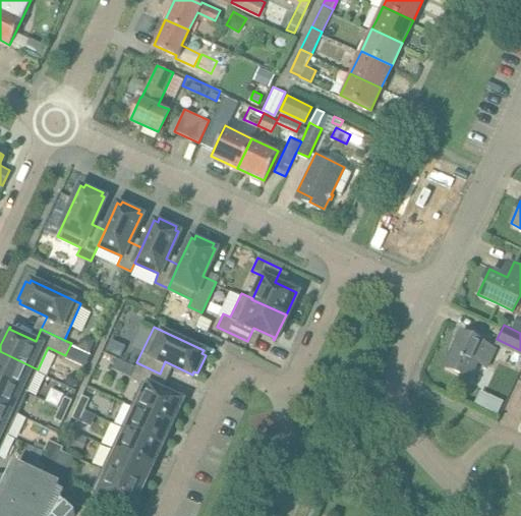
[(476,358),(482,361),(481,362),(486,364),(495,347),(460,332),(444,365),(468,377),(476,358)]
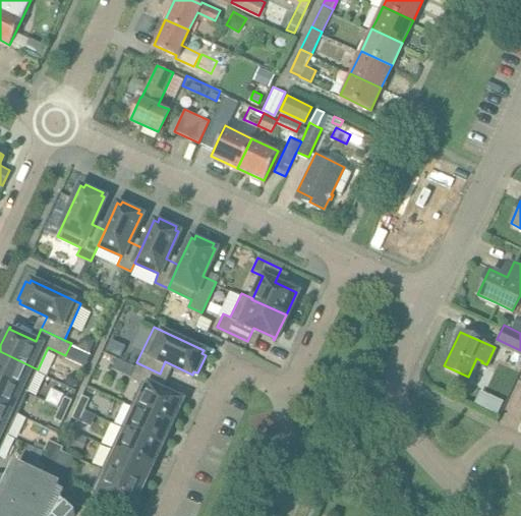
[(80,337),(76,344),(89,350),(95,337),(88,334),(80,337)]
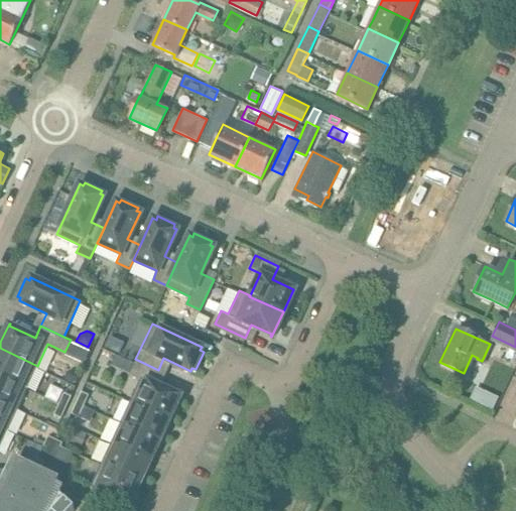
[(0,374),(27,387),(37,366),(0,348),(0,374)]
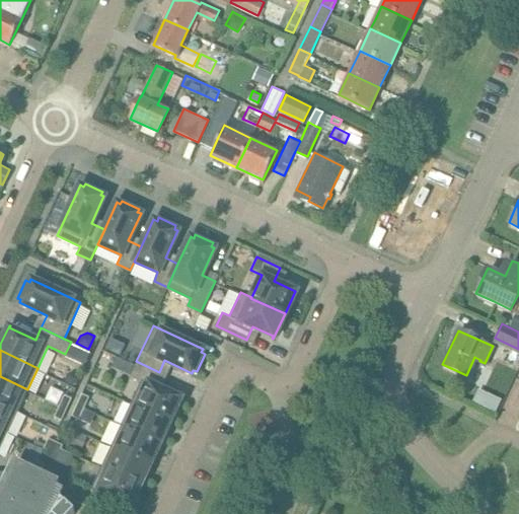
[(131,400),(170,419),(180,395),(179,395),(179,396),(153,384),(159,372),(136,361),(129,373),(141,379),(131,400)]
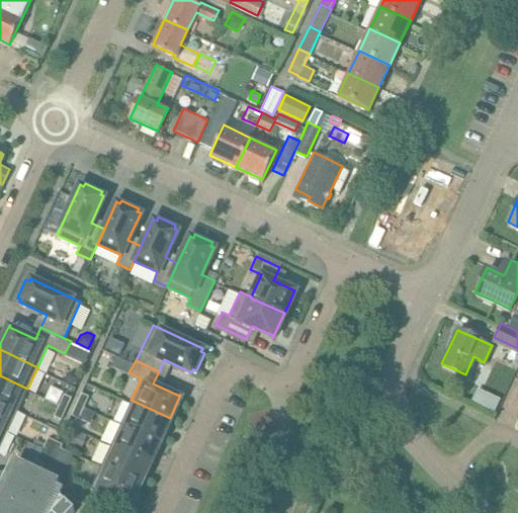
[(67,370),(65,375),(67,380),(72,382),(77,380),(79,375),(77,370),(72,368),(67,370)]
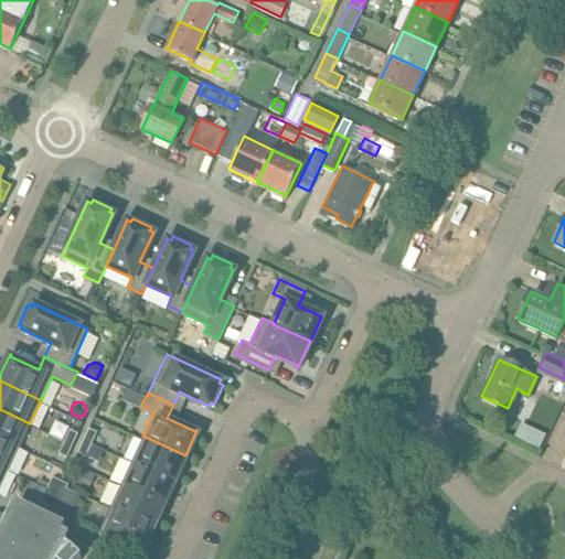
[(0,438),(19,447),(30,423),(0,409),(0,438)]
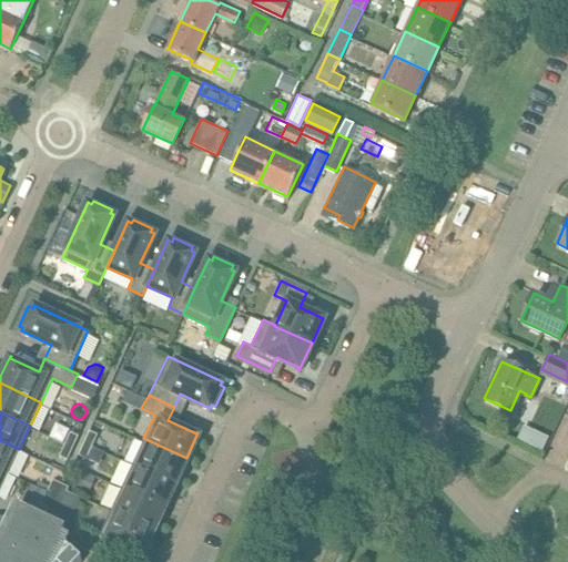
[(83,440),(91,443),(97,431),(89,428),(83,440)]
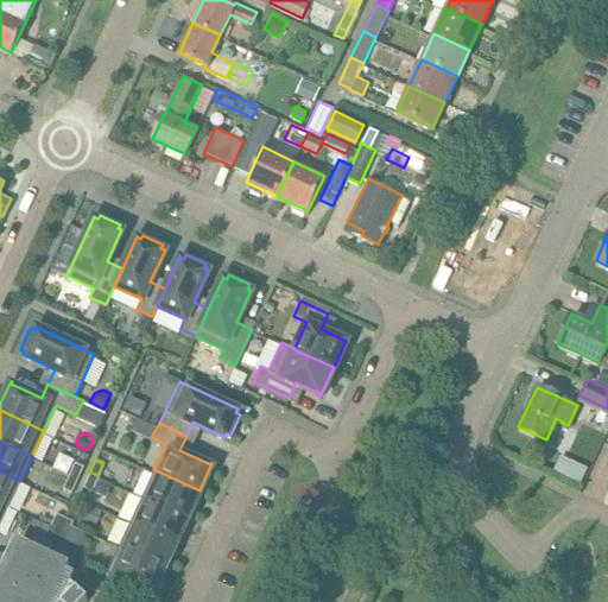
[(69,473),(77,476),(83,463),(75,460),(69,473)]
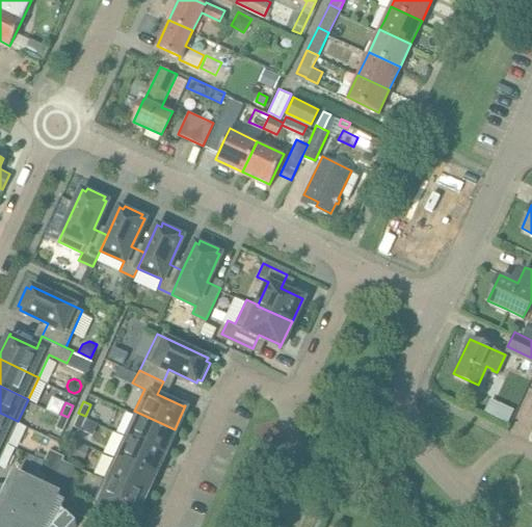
[(124,433),(164,452),(170,439),(168,439),(171,432),(173,433),(175,429),(134,411),(124,433)]
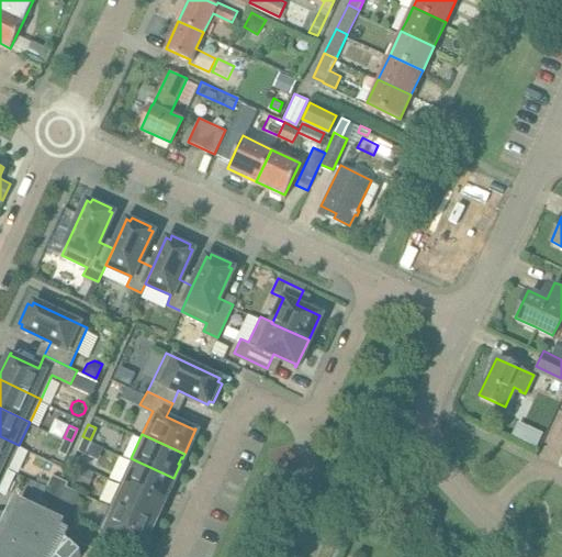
[(0,465),(8,469),(19,445),(0,436),(0,465)]
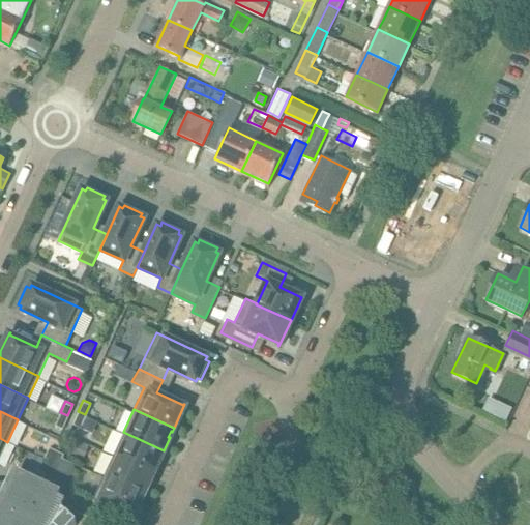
[(78,411),(72,421),(80,425),(85,414),(78,411)]
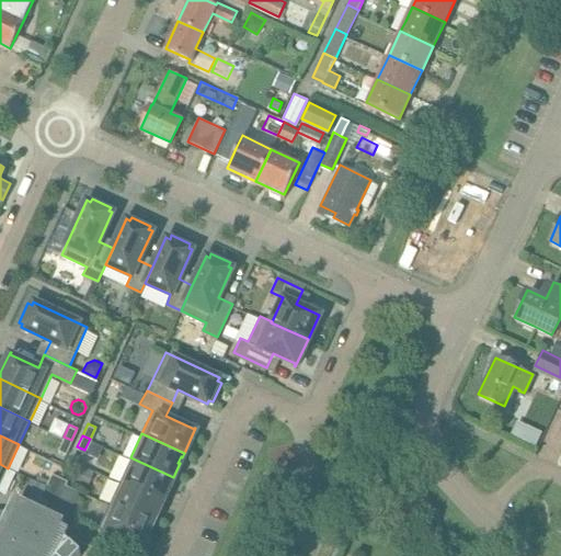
[(64,437),(58,447),(66,451),(71,440),(64,437)]
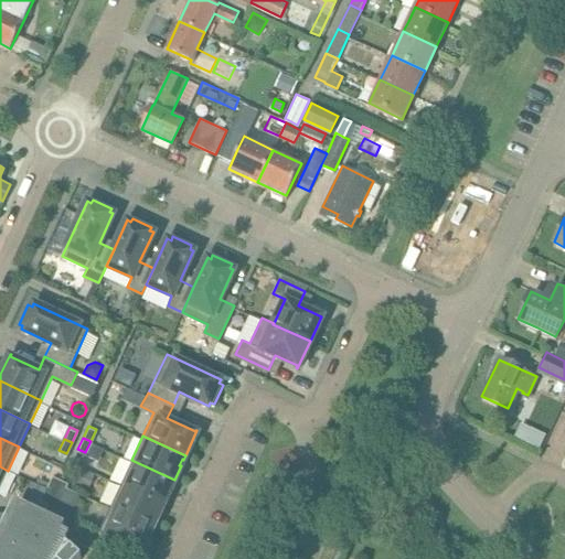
[(120,483),(161,503),(166,493),(168,494),(174,480),(131,460),(120,483)]
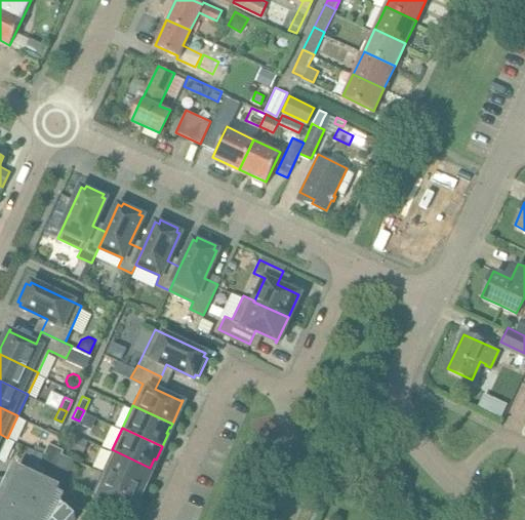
[(74,433),(68,446),(81,452),(87,439),(74,433)]
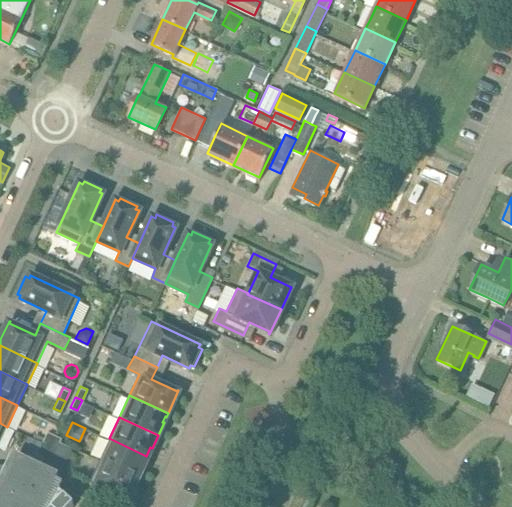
[(49,444),(55,433),(47,429),(42,441),(49,444)]
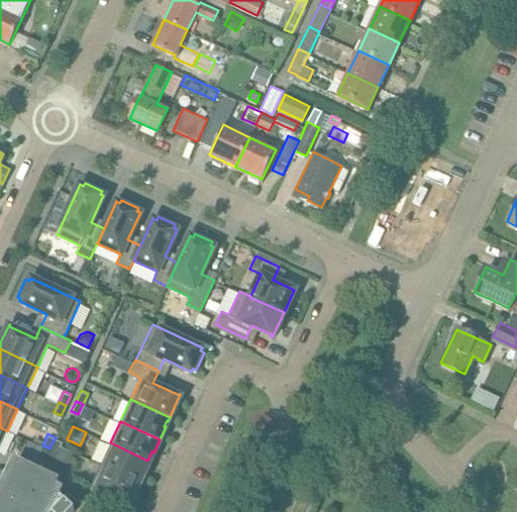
[(49,448),(57,451),(62,440),(56,437),(49,448)]
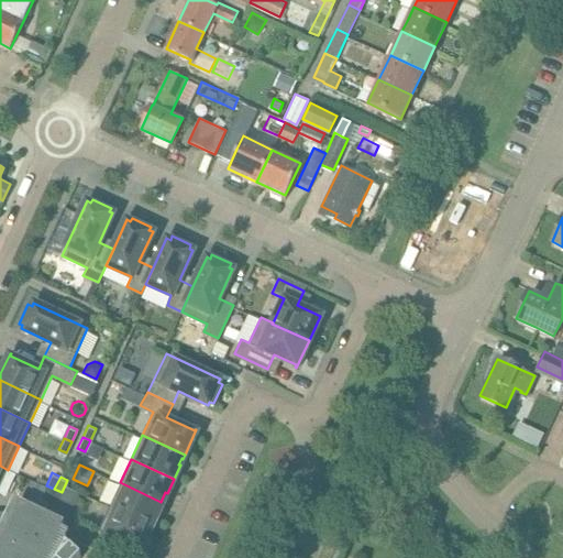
[(161,502),(120,482),(109,506),(152,526),(158,511),(157,510),(161,502)]
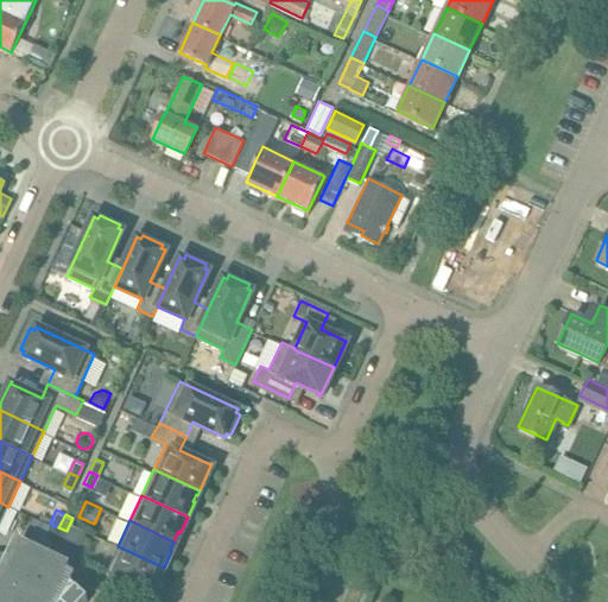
[(50,524),(44,536),(54,540),(58,527),(50,524)]
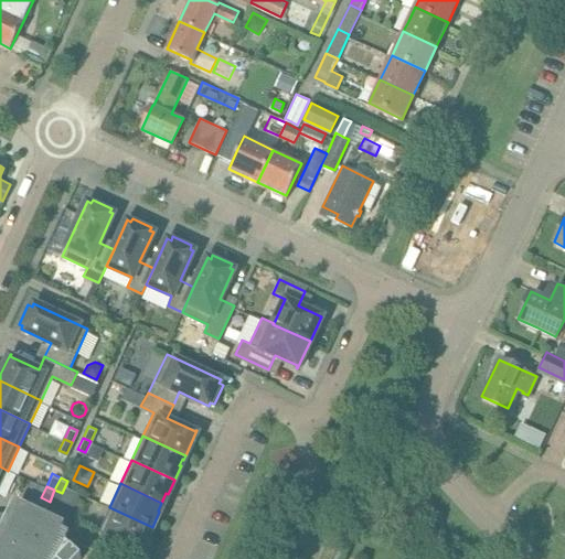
[(54,490),(50,502),(56,505),(62,493),(54,490)]
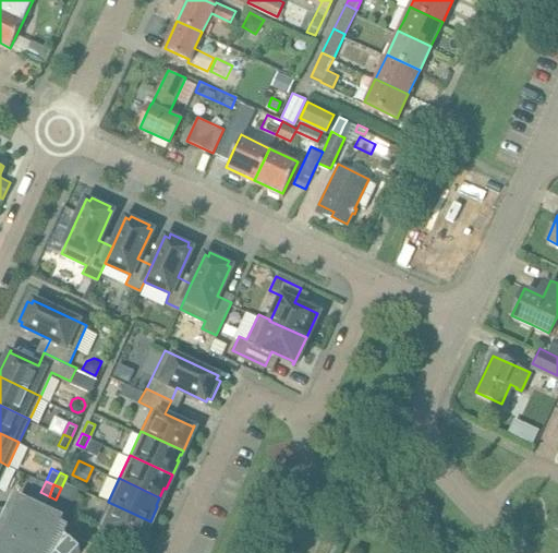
[(20,497),(0,539),(0,552),(47,552),(49,550),(51,552),(76,552),(80,550),(58,529),(61,524),(63,518),(20,497)]
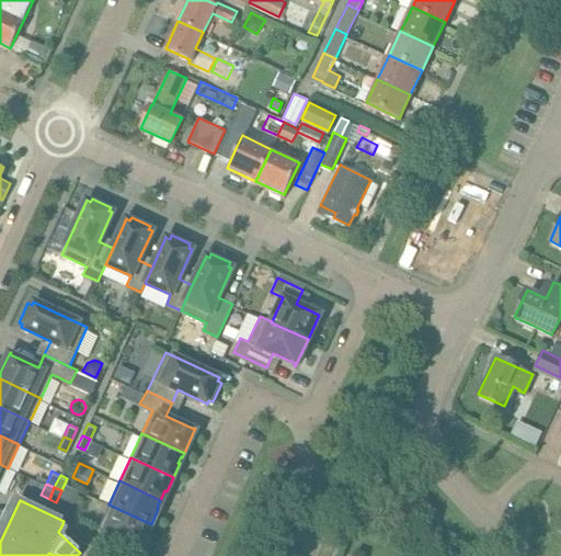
[(151,524),(109,505),(98,528),(139,547),(138,548),(139,549),(151,524)]
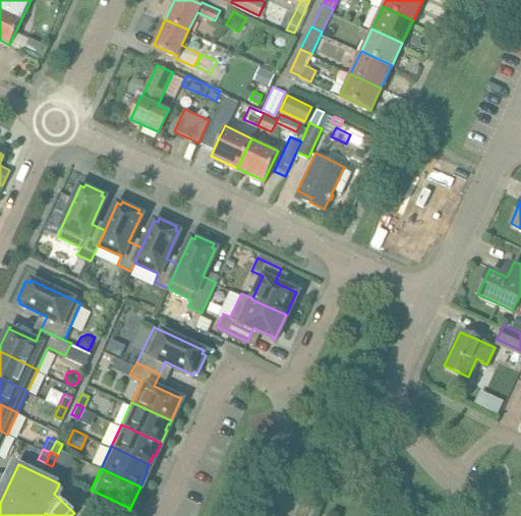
[(274,515),(278,510),(259,502),(252,515),(274,515)]
